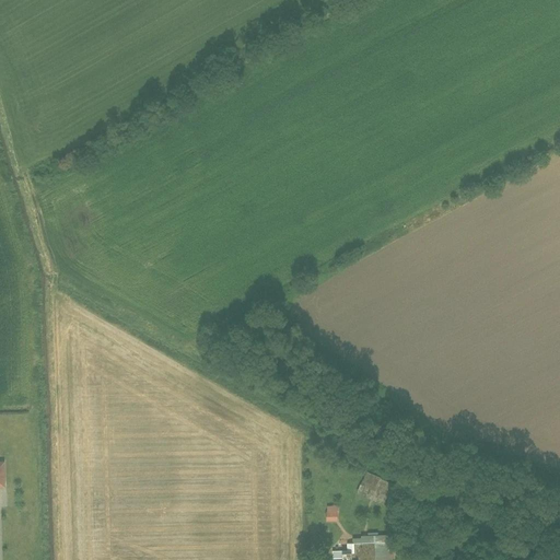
[(0,485),(10,485),(9,459),(0,459),(0,485)]
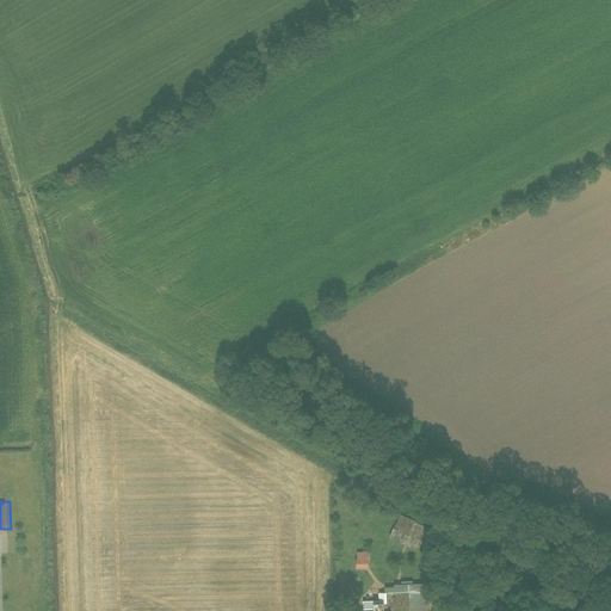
[(430,529),(400,514),(390,536),(420,550),(430,529)]
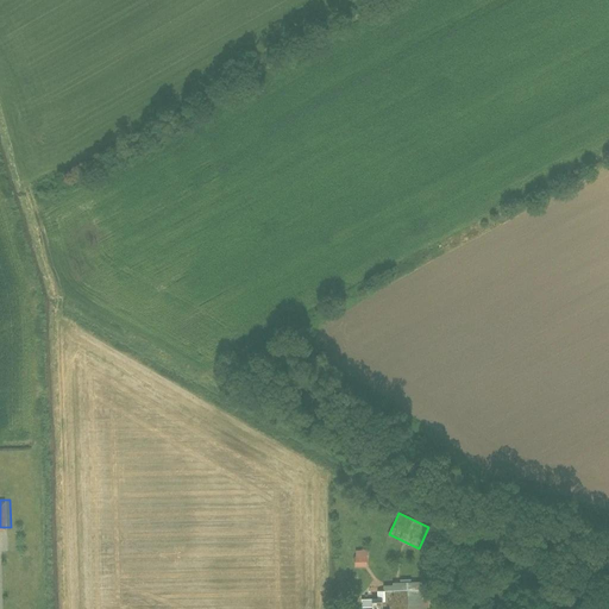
[(406,608),(420,607),(420,597),(420,588),(419,581),(406,582),(406,589),(406,607),(406,608)]
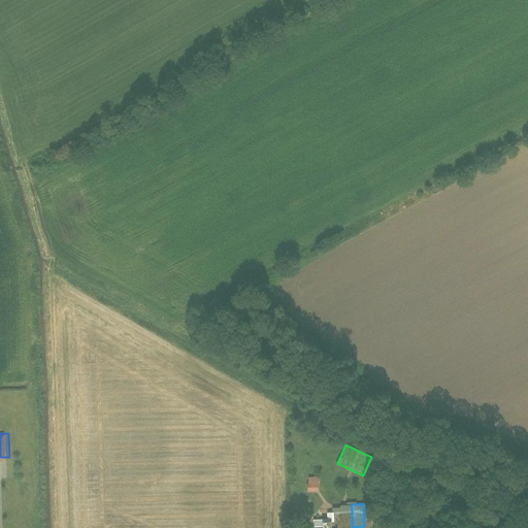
[(352,526),(352,510),(332,512),(330,512),(330,519),(330,527),(352,526)]
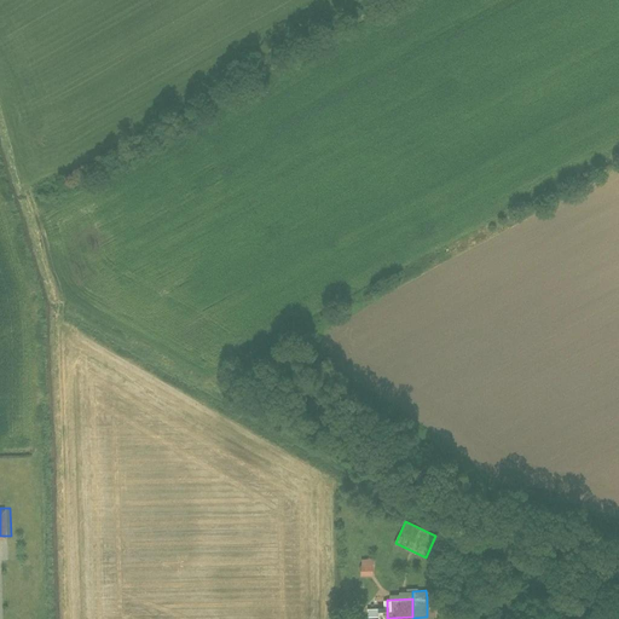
[(387,608),(377,608),(376,618),(387,618),(387,608)]
